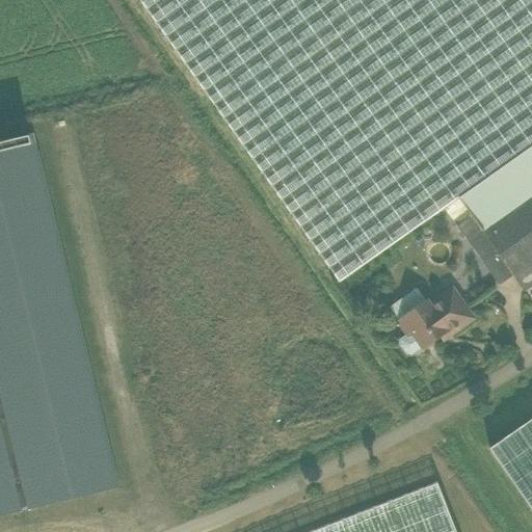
[(531,0),(139,0),(340,283),(457,198),(531,145),(531,0)]
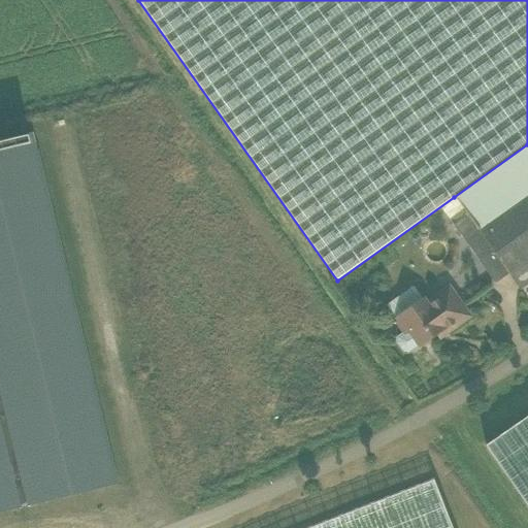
[(0,140),(0,513),(118,485),(33,132),(0,140)]
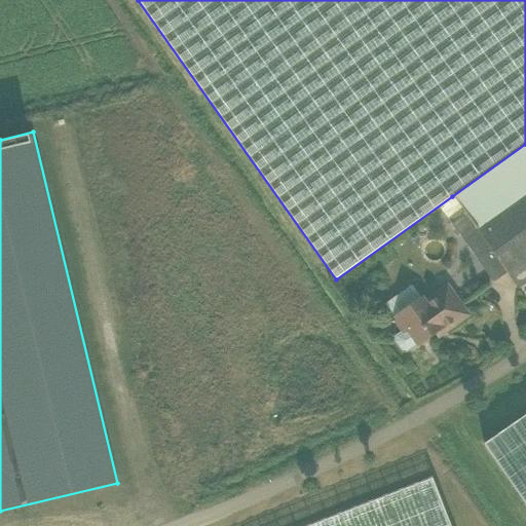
[(525,144),(452,196),(462,210),(449,219),(478,259),(491,250),(509,274),(525,261),(525,144)]
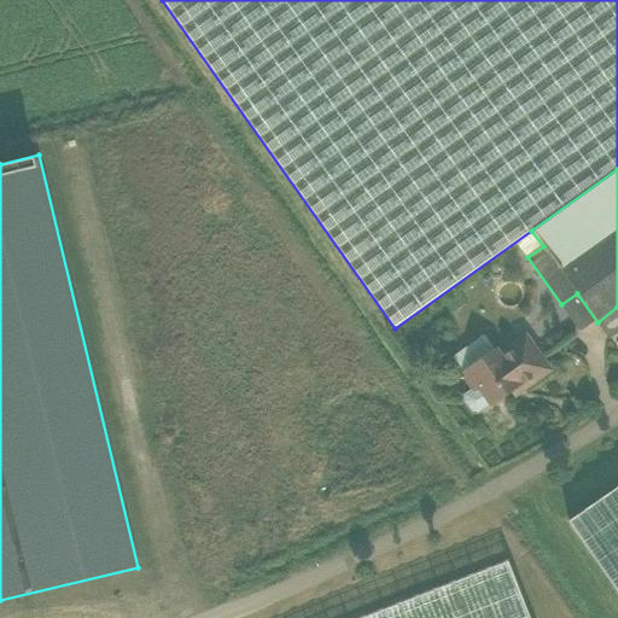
[(491,406),(512,391),(519,385),(523,390),(551,371),(525,336),(500,354),(496,349),(462,374),(473,390),(465,396),(464,401),(472,413),(477,413),(490,404),(491,406)]
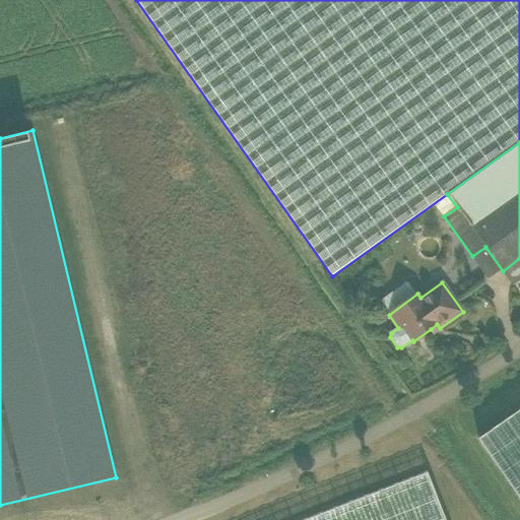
[(519,403),(474,436),(519,501),(519,403)]
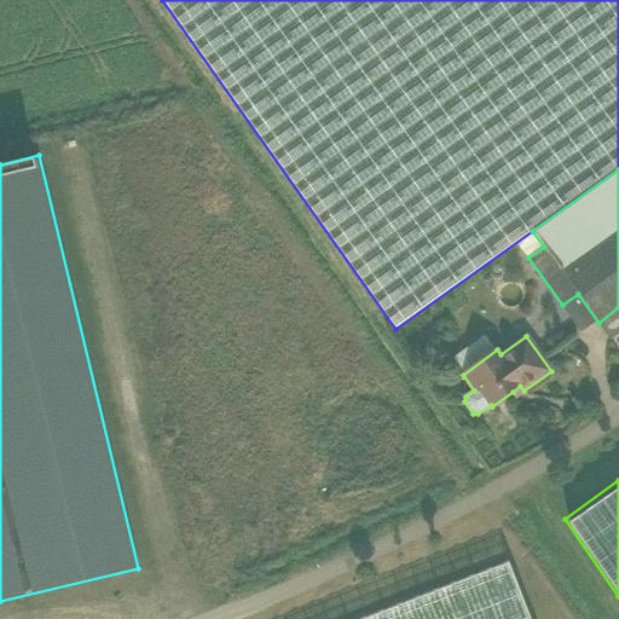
[(527,618),(507,565),(364,618),(527,618)]
